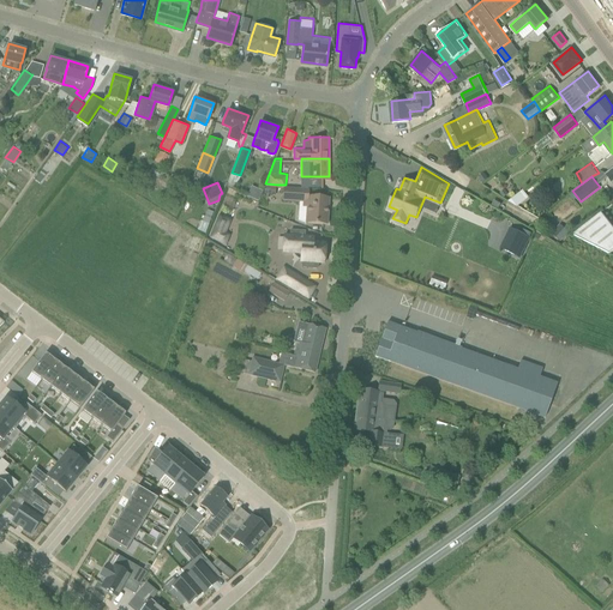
[(252,186),(248,195),(258,200),(263,191),(252,186)]
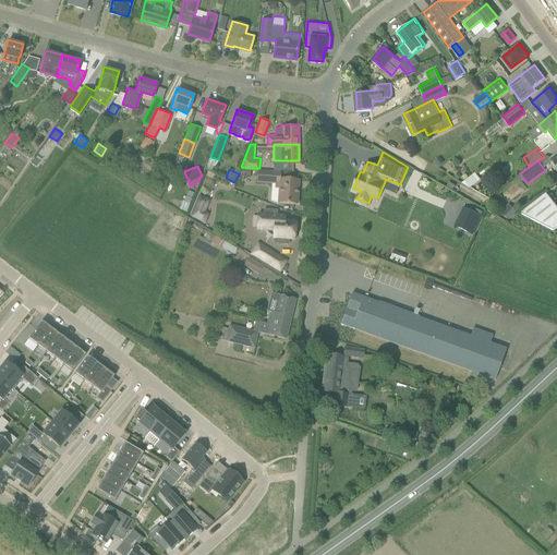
[(299,178),(288,178),(279,177),(280,170),(258,169),(258,179),(276,181),(276,185),(280,185),(279,200),(298,202),(299,178)]
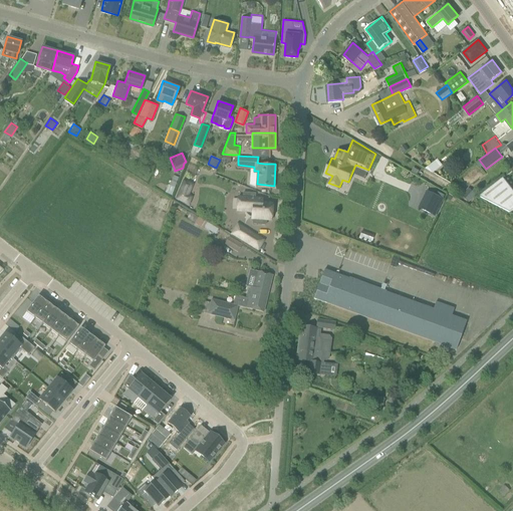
[(438,158),(426,167),(433,172),(443,164),(438,158)]
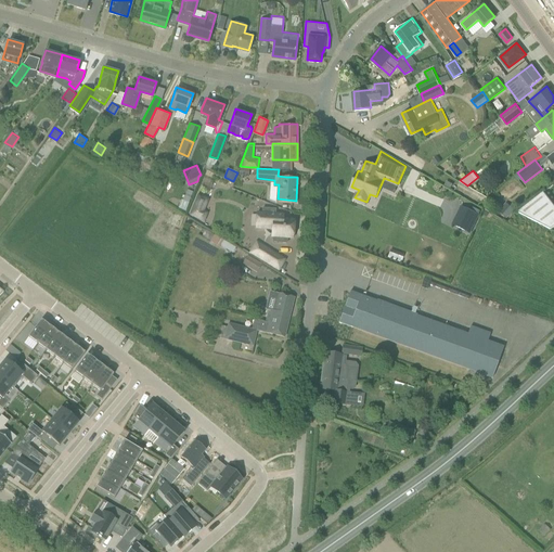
[(175,182),(168,180),(165,188),(171,191),(175,182)]
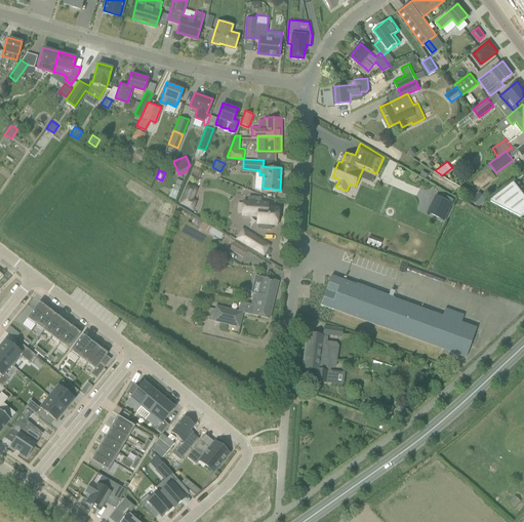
[(490,199),(521,215),(523,213),(523,192),(515,181),(490,199)]
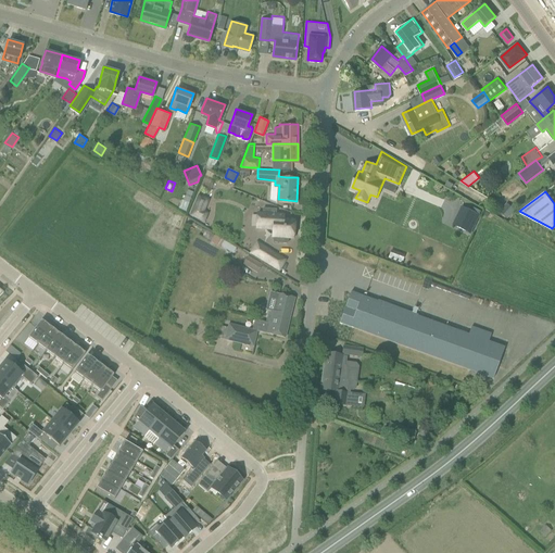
[(199,193),(190,213),(201,218),(204,209),(210,198),(199,193)]
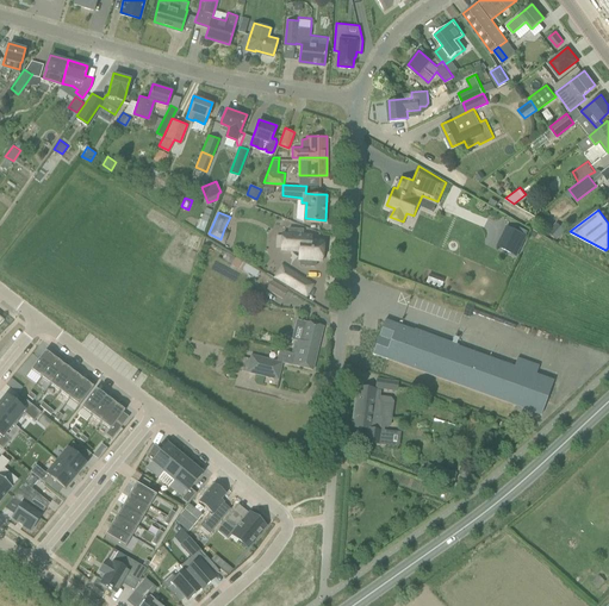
[(550,230),(558,238),(566,229),(557,222),(550,230)]
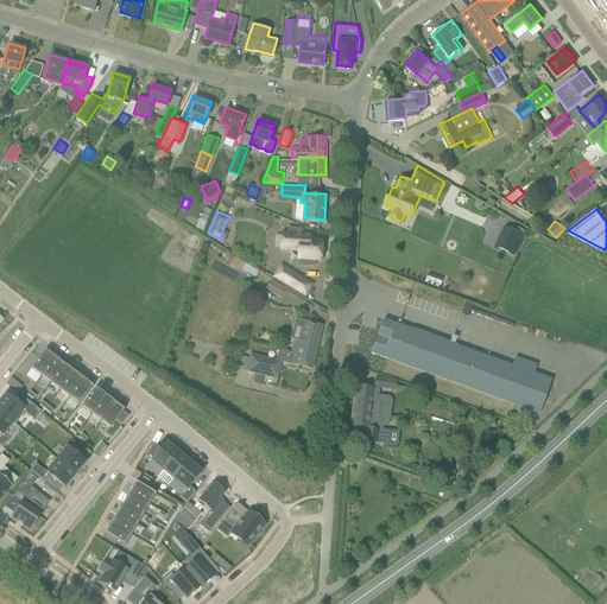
[(506,224),(499,239),(503,241),(500,247),(516,254),(519,248),(525,234),(526,229),(519,226),(517,229),(506,224)]
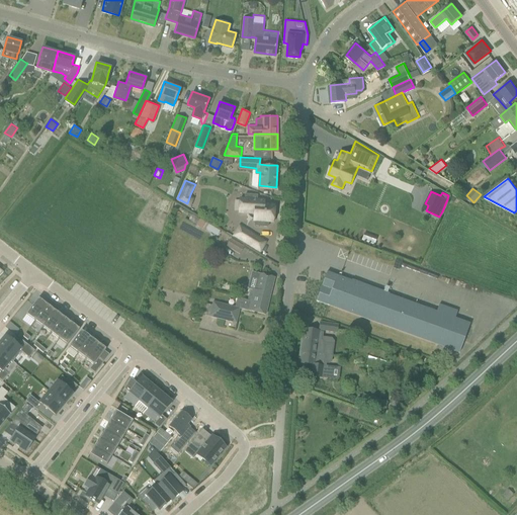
[(255,224),(268,225),(268,220),(274,220),(275,203),(264,203),(265,198),(257,198),(258,193),(246,192),(245,197),(240,197),(239,210),(254,211),(254,219),(256,219),(255,224)]
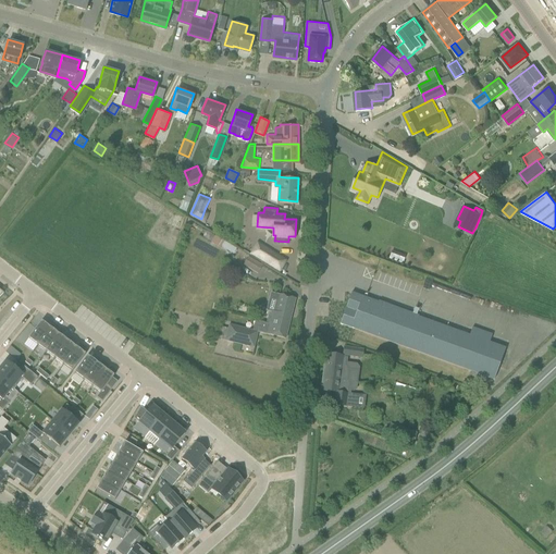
[(207,228),(202,235),(212,241),(217,233),(207,228)]
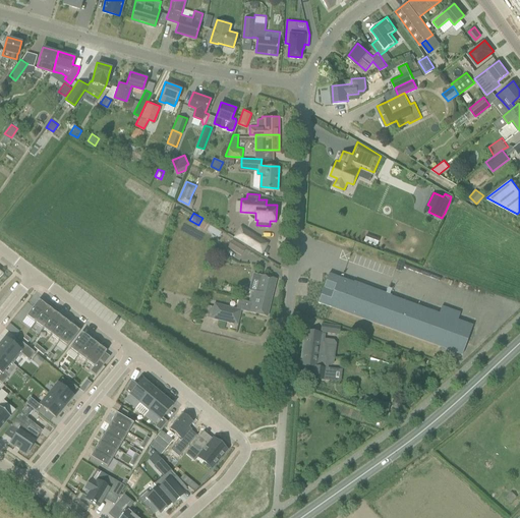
[(203,218),(198,225),(207,230),(208,229),(211,223),(203,218)]
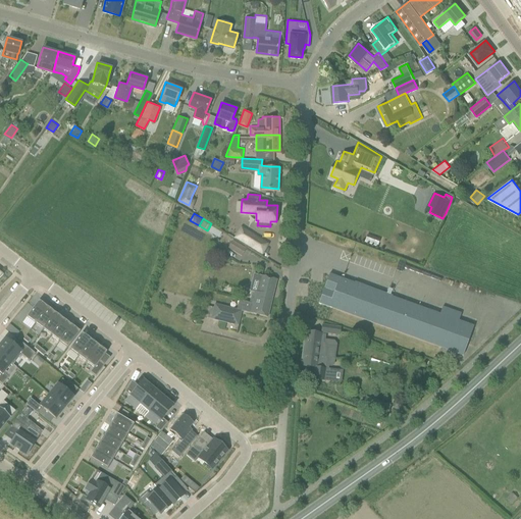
[(253,232),(243,226),(237,235),(262,251),(267,242),(253,232)]
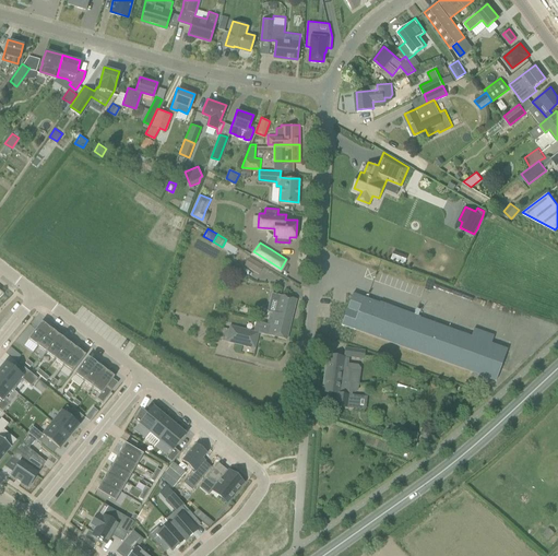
[(260,271),(264,264),(250,255),(246,262),(260,271)]
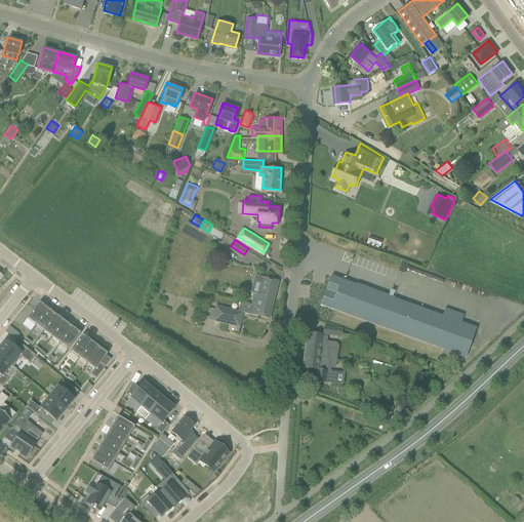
[(322,303),(344,311),(445,348),(443,352),(449,354),(451,350),(467,356),(478,326),(461,320),(465,313),(446,306),(443,313),(420,305),(421,304),(358,280),(357,283),(332,274),(322,303)]
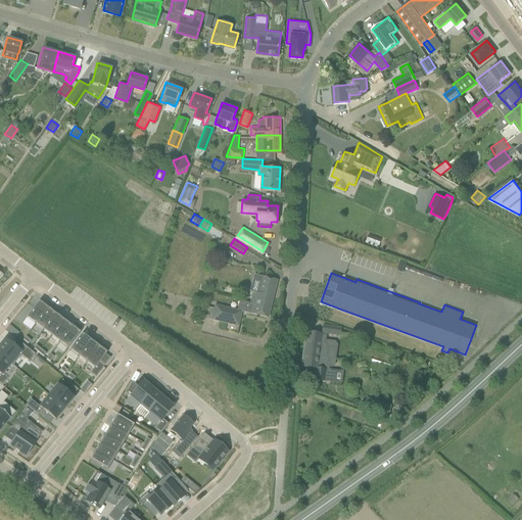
[(239,324),(243,309),(269,316),(277,277),(263,274),(258,291),(254,290),(251,302),(241,299),(239,309),(216,302),(211,318),(239,324)]
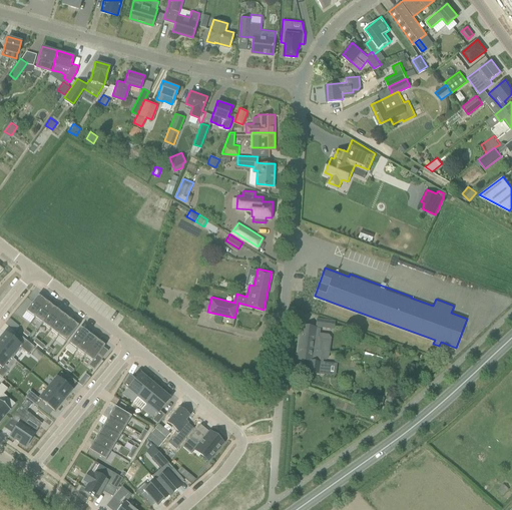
[(38,294),(27,310),(35,316),(47,300),(38,294)]
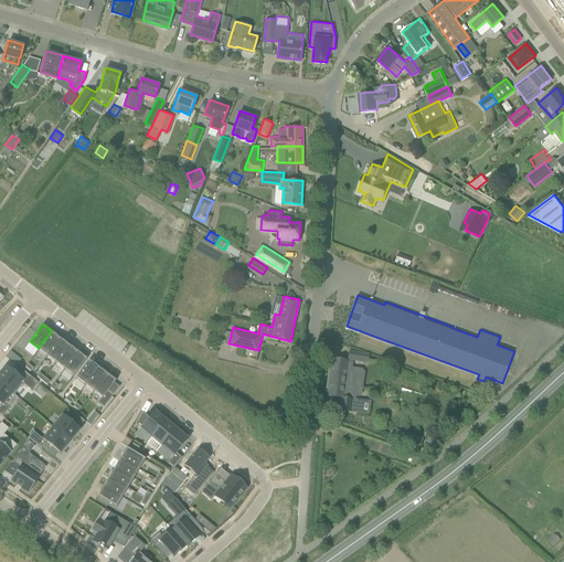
[(52,330),(39,348),(48,354),(61,337),(52,330)]
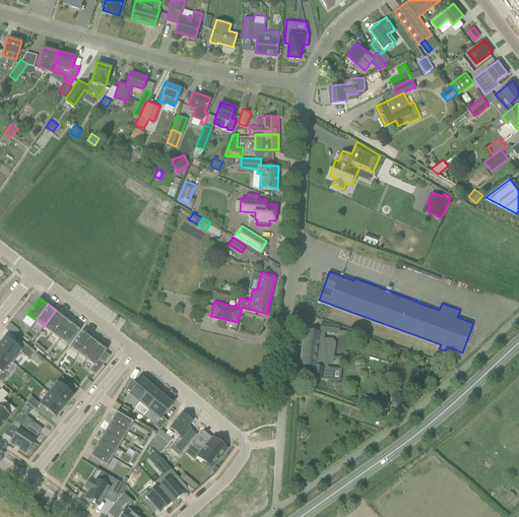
[(56,310),(44,326),(52,332),(64,316),(56,310)]
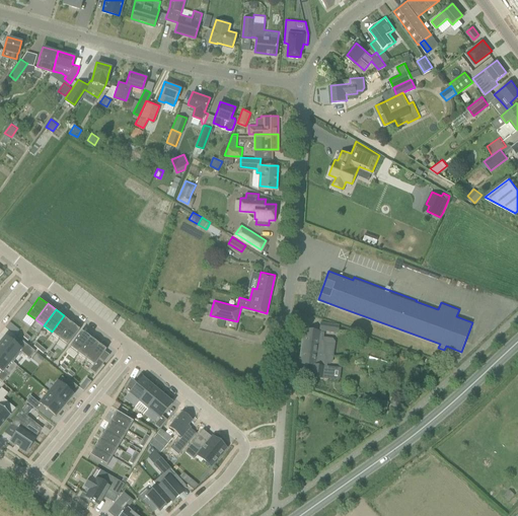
[(64,315),(52,332),(60,338),(72,321),(64,315)]
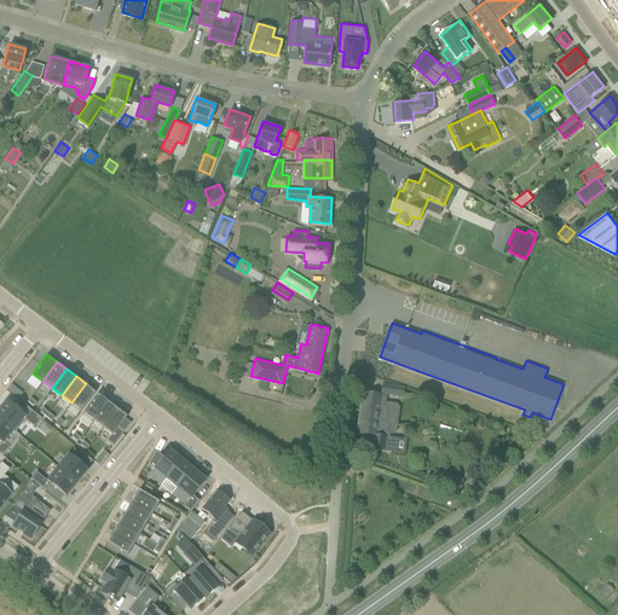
[(12,382),(9,387),(13,392),(18,386),(12,382)]
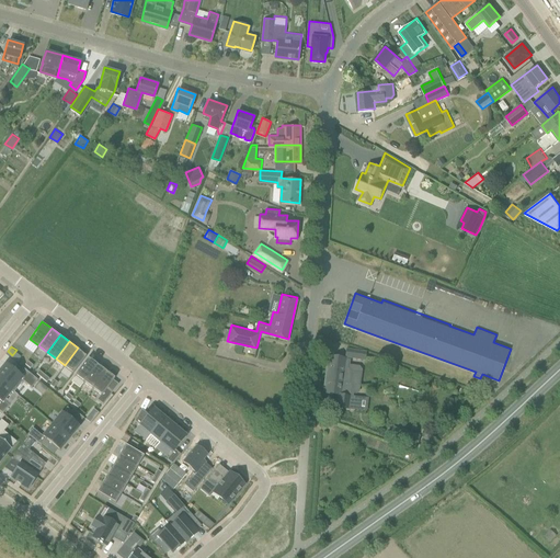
[(78,348),(65,365),(73,372),(87,354),(78,348)]
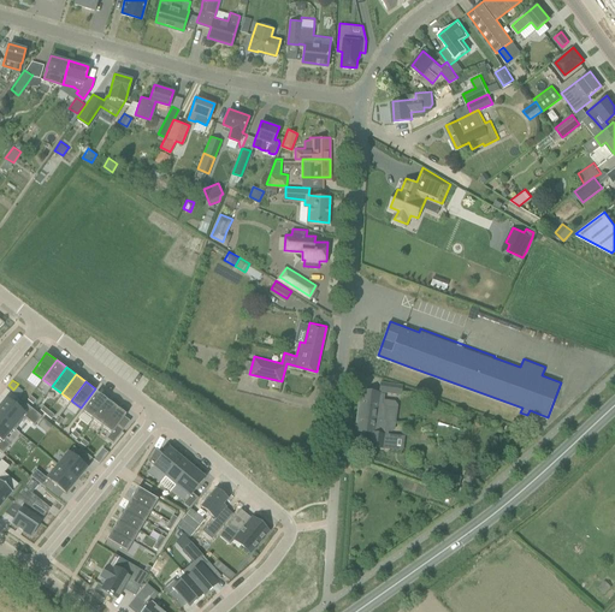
[(402,391),(403,384),(382,381),(380,388),(402,391)]
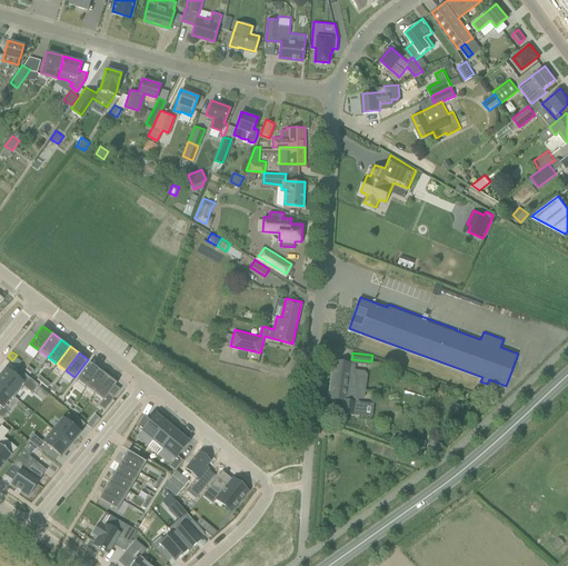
[(335,358),(331,377),(331,384),(366,388),(368,374),(366,370),(357,369),(355,367),(356,363),(352,361),(352,360),(335,358)]
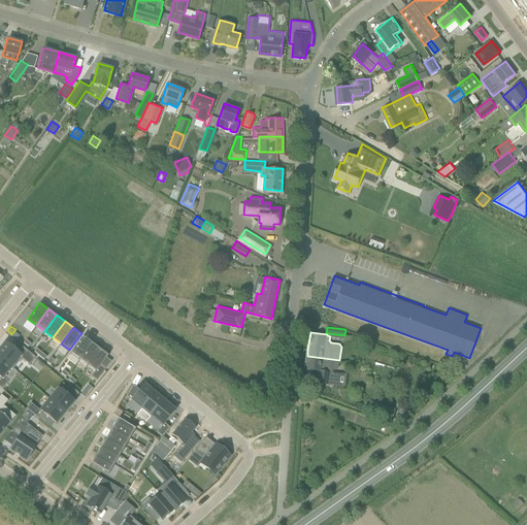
[(84,334),(71,351),(79,357),(92,341),(84,334)]
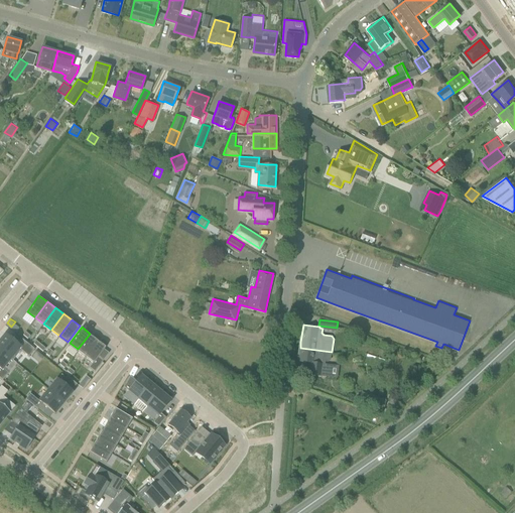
[(6,333),(0,339),(0,347),(12,357),(11,357),(13,358),(21,348),(29,354),(35,347),(23,337),(18,343),(6,333)]
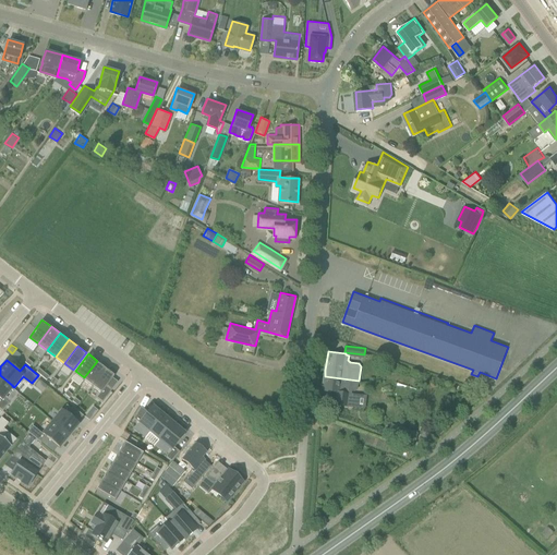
[(97,361),(84,377),(93,384),(106,368),(97,361)]
